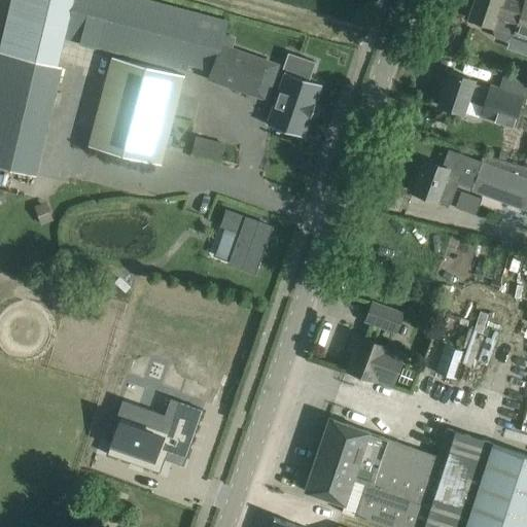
[(0,167),(36,176),(62,65),(58,65),(64,37),(112,50),(186,70),(187,65),(210,70),(219,45),(225,21),(148,0),(9,0),(0,41),(0,167)]
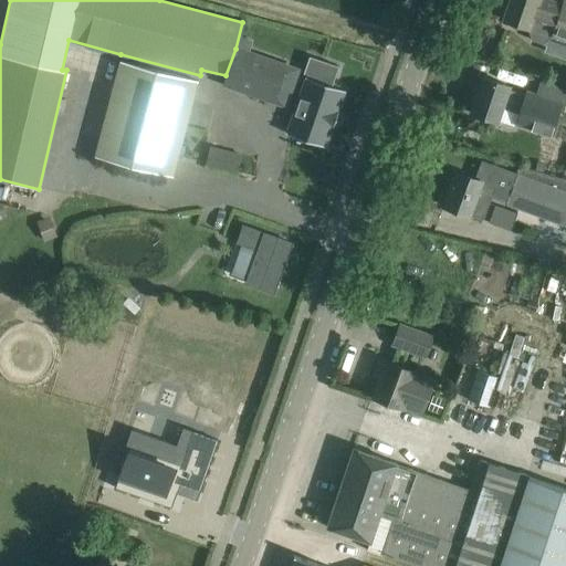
[(509,0),(503,20),(530,29),(531,39),(542,44),(552,37),(565,41),(565,0),(563,0),(562,4),(548,0),(509,0)]
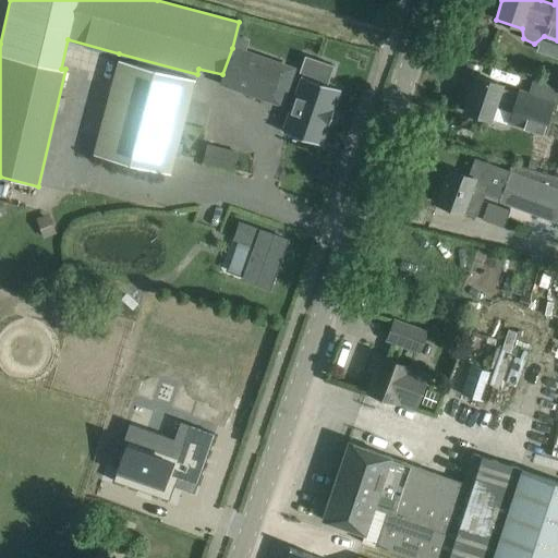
[(290,71),(291,71),(292,69),(232,48),(231,51),(222,74),(219,82),(280,104),(281,100),(280,100),(279,101),(269,98),(280,67),(290,70),(290,71)]
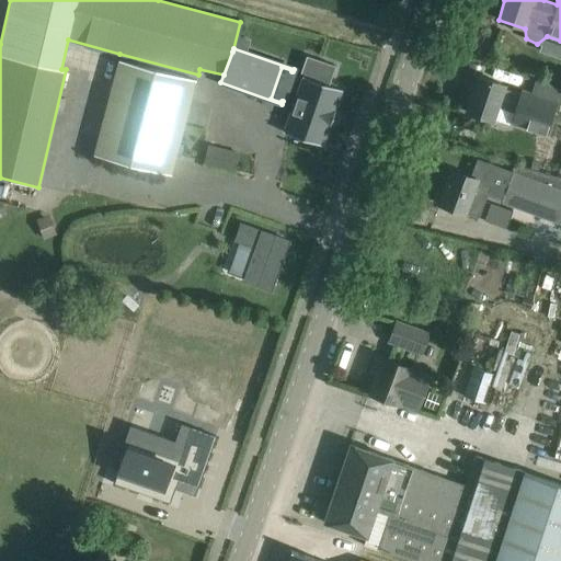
[(305,75),(284,133),(322,146),(329,125),(330,125),(335,111),(334,111),(341,90),(329,86),(335,66),(307,56),(300,73),(305,75)]
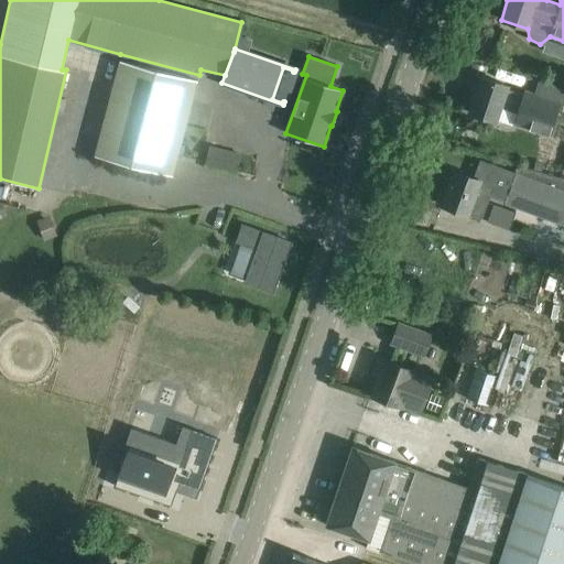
[(118,60),(95,155),(172,176),(197,82),(118,60)]
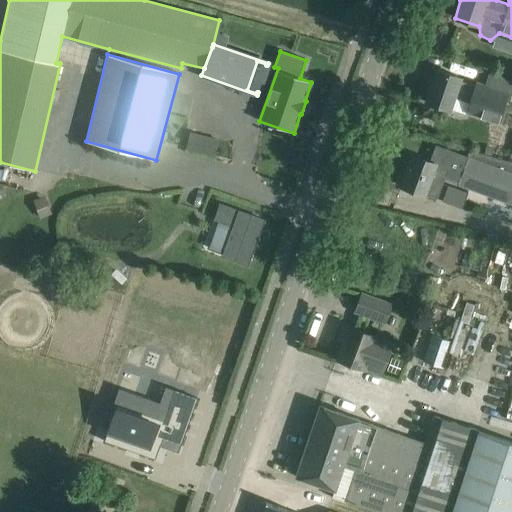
[(436,69),(425,102),(450,110),(454,100),(470,105),(468,112),(498,122),(511,83),(489,75),(485,87),(477,85),(477,87),(461,81),(462,78),(436,69)]
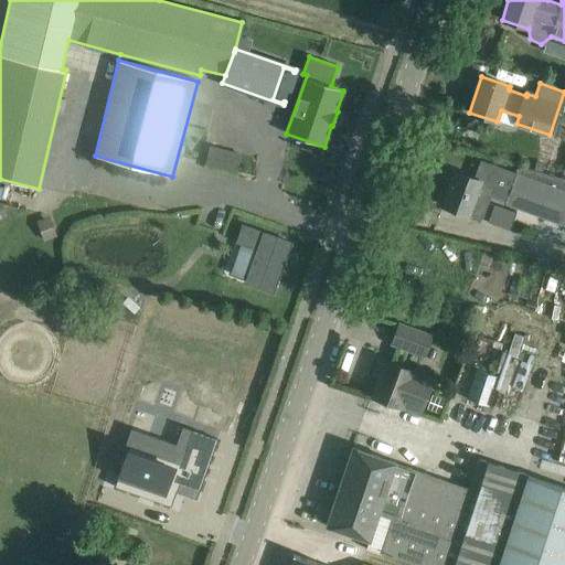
[(242,155),(209,147),(204,164),(237,172),(242,155)]
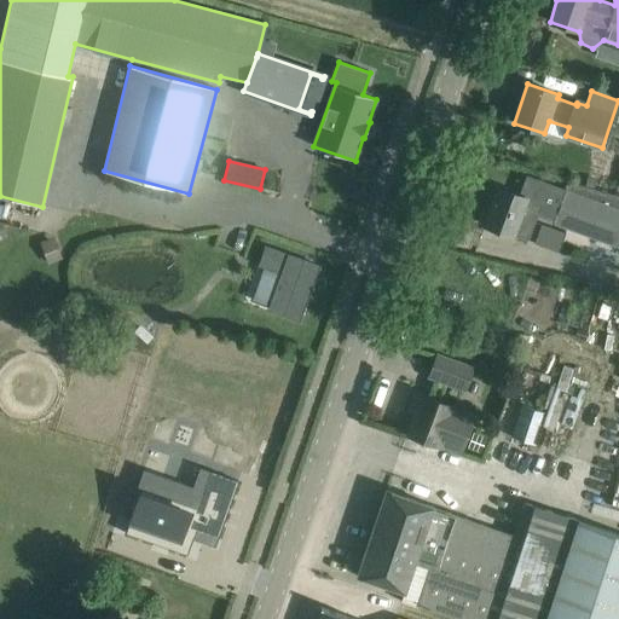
[(498,187),(485,225),(508,233),(513,236),(514,236),(528,241),(537,215),(554,221),(618,246),(618,241),(618,194),(594,187),(593,189),(570,181),(566,189),(526,174),(519,196),(498,187)]
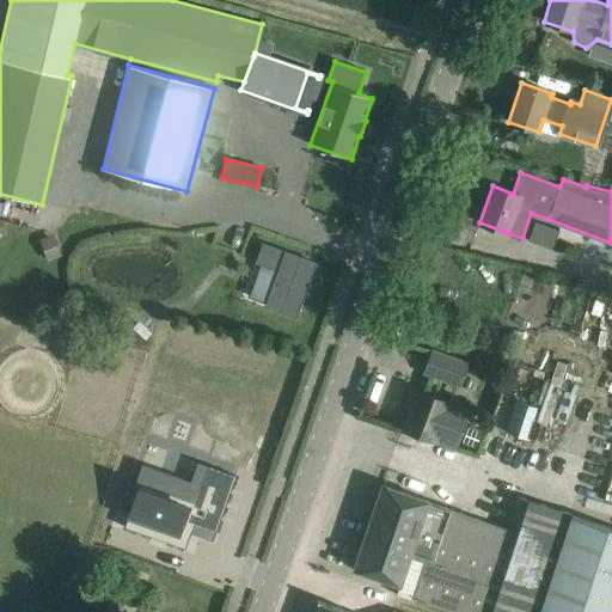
[(54,233),(40,239),(49,262),(63,255),(54,233)]
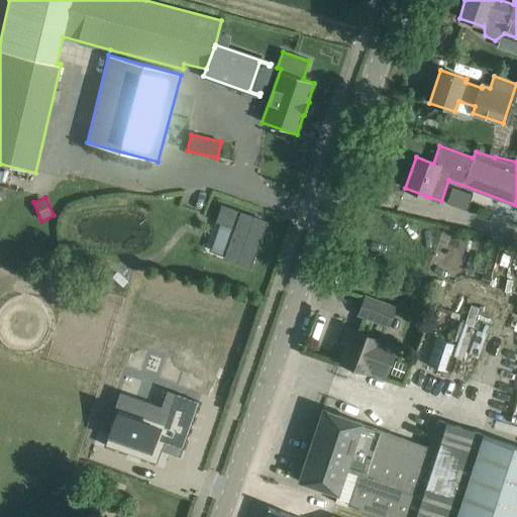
[(217,221),(235,228),(224,259),(249,268),(266,222),(222,206),(217,221)]
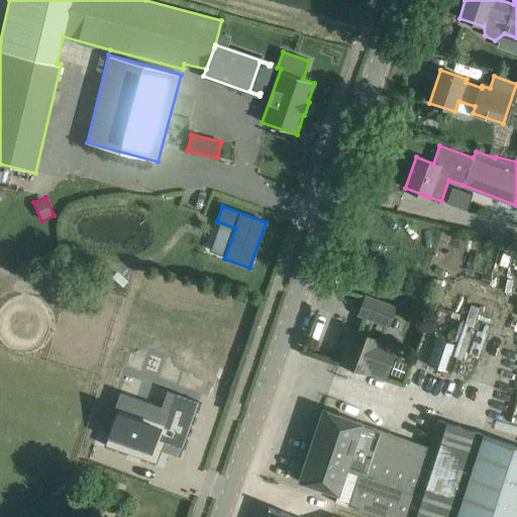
[(116,272),(106,282),(117,293),(128,283),(116,272)]
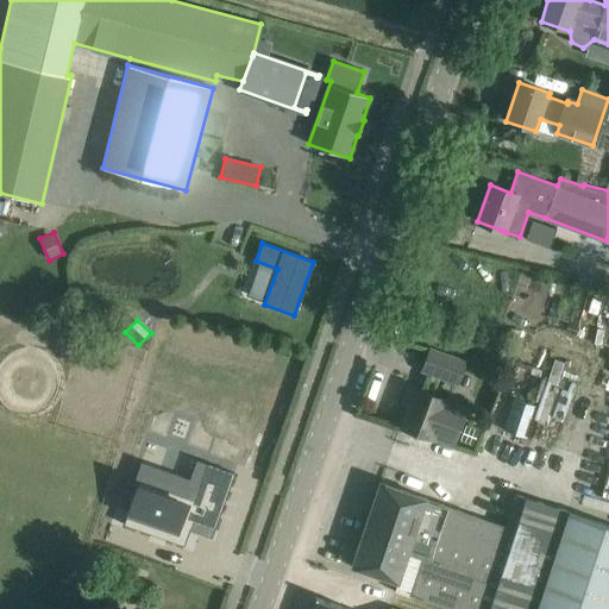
[(422,371),(458,384),(466,362),(431,349),(422,371)]
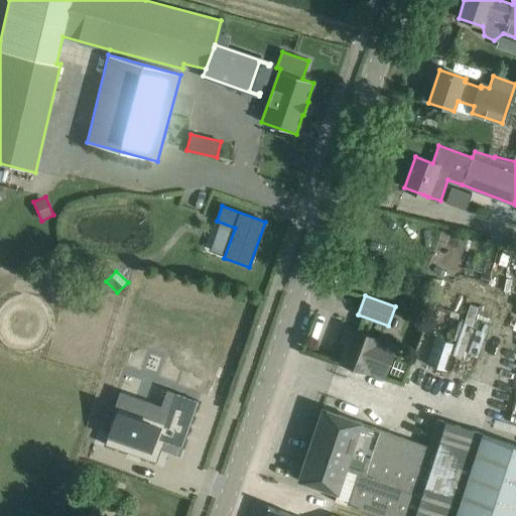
[(352,330),(340,362),(383,378),(396,346),(352,330)]
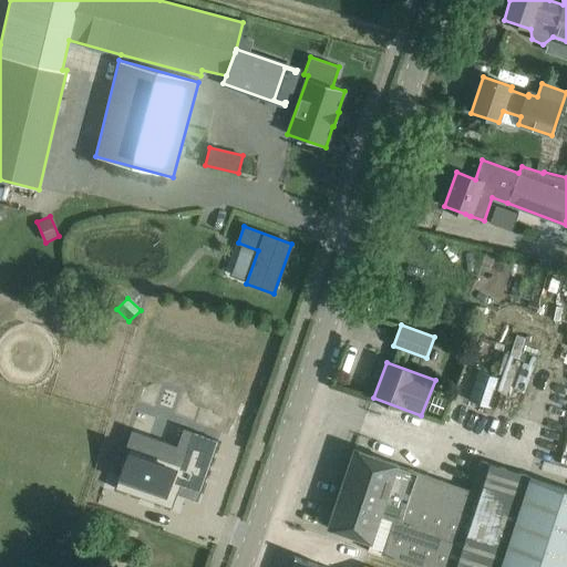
[(500,378),(478,371),(468,400),(490,408),(500,378)]
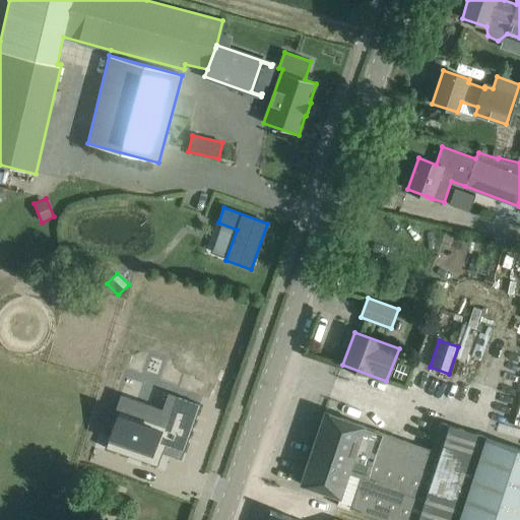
[(134,406),(121,441),(171,459),(178,440),(193,446),(210,400),(191,393),(180,424),(134,406)]
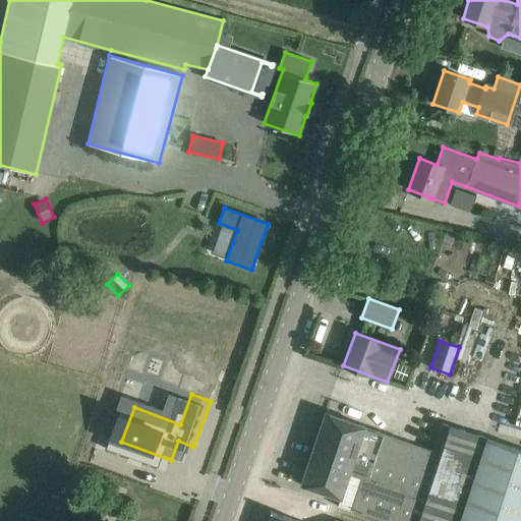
[(326,412),(314,443),(336,450),(332,461),(346,466),(344,472),(349,474),(362,479),(404,494),(419,446),(327,413),(327,412),(326,412)]
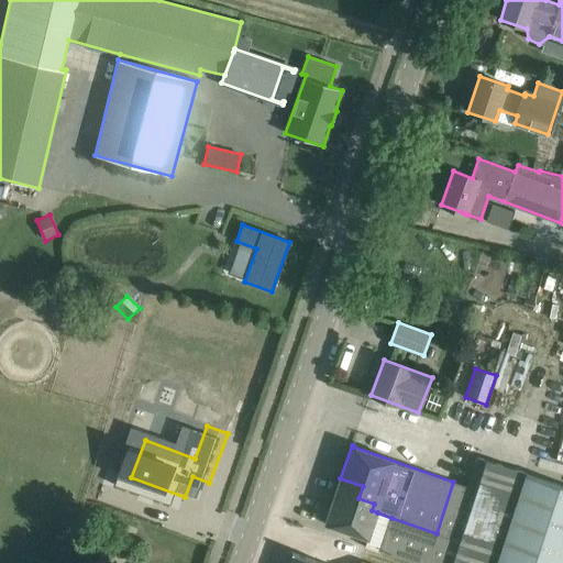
[(392,518),(381,552),(414,562),(562,562),(562,484),(477,457),(467,486),(453,482),(437,533),(392,518)]
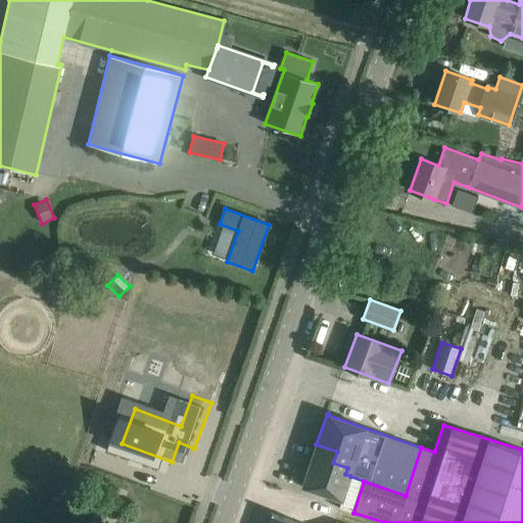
[(339,508),(353,513),(364,481),(350,476),(345,474),(347,468),(333,463),(337,452),(316,444),(302,486),(322,492),(342,501),(339,508)]
